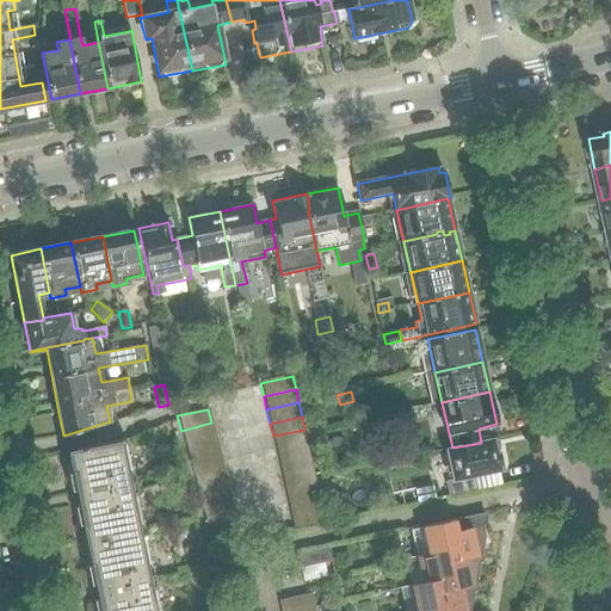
[(185,444),(215,436),(211,423),(181,431),(185,444)]
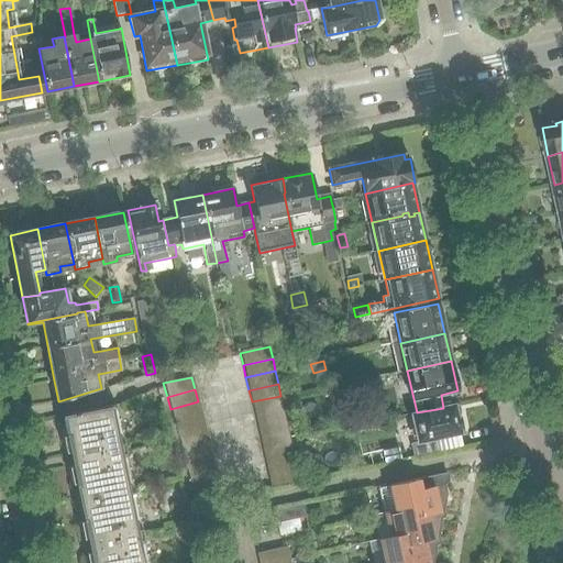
[(254,415),(283,408),(280,396),(252,401),(254,415)]
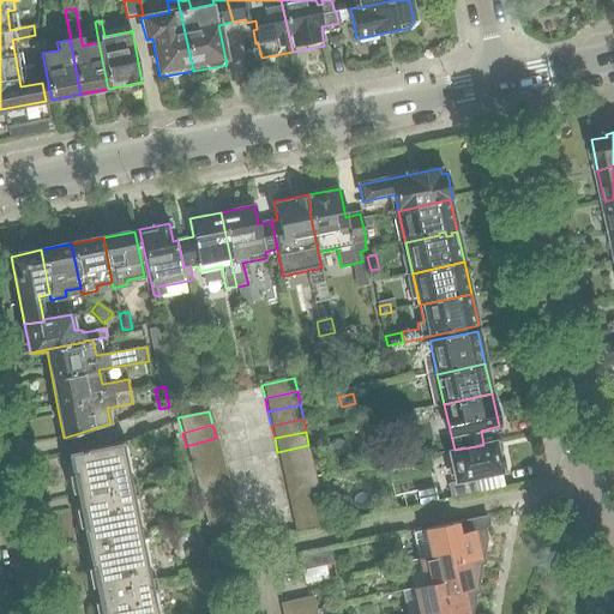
[(186,446),(190,459),(220,451),(216,438),(186,446)]
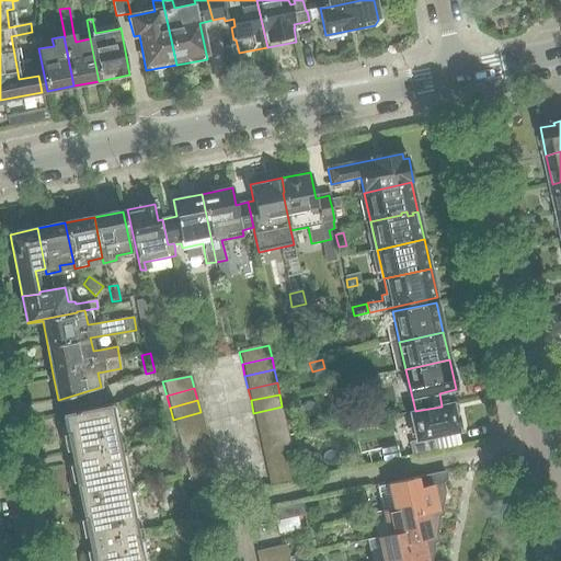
[(454,403),(442,407),(415,411),(410,412),(416,441),(410,442),(413,456),(435,450),(433,438),(460,433),(459,428),(461,428),(459,415),(456,416),(454,403)]
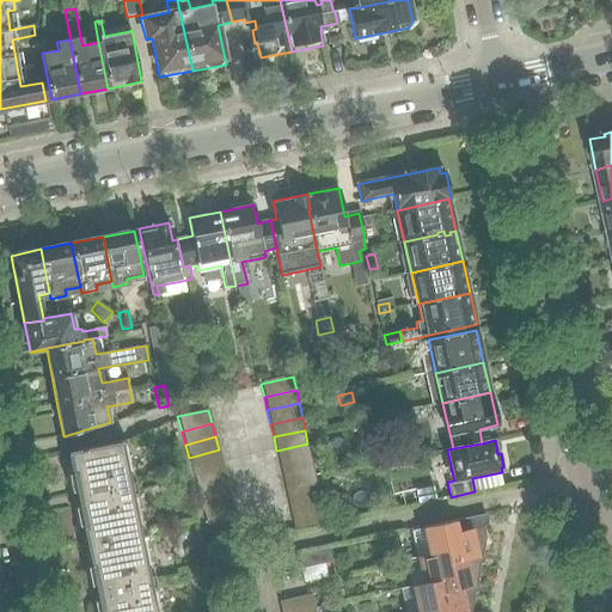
[(120,442),(67,453),(86,546),(140,536),(120,442)]
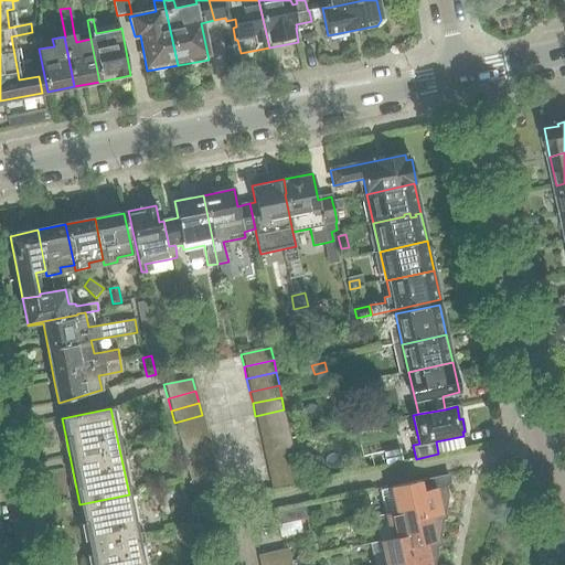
[(255,416),(258,429),(287,424),(284,409),(255,416)]
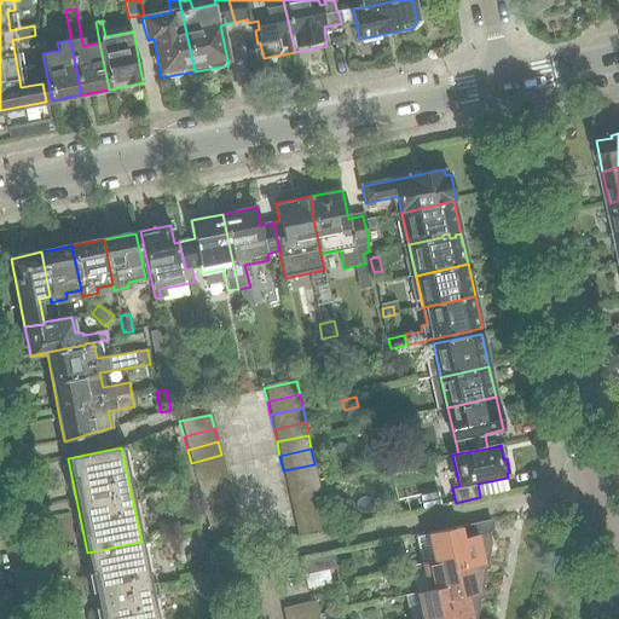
[(195,476),(225,469),(221,455),(191,463),(195,476)]
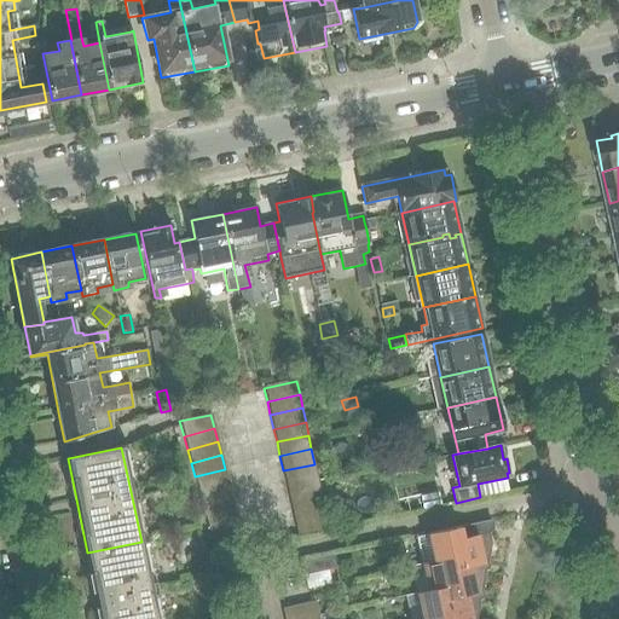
[(285,484),(318,478),(314,464),(283,470),(285,484)]
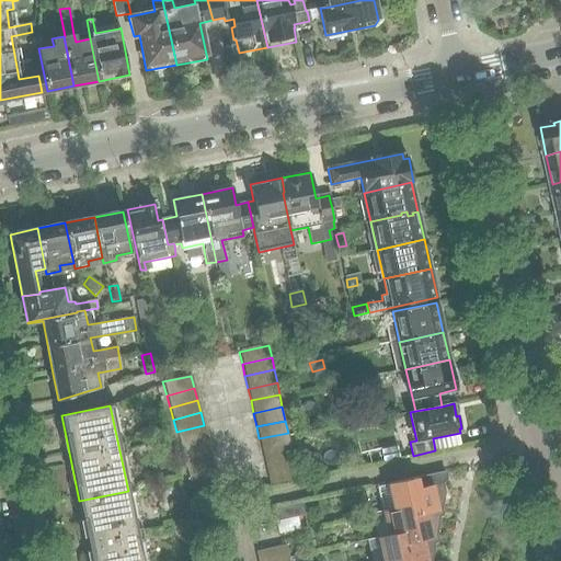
[(176,432),(180,443),(207,437),(204,425),(176,432)]
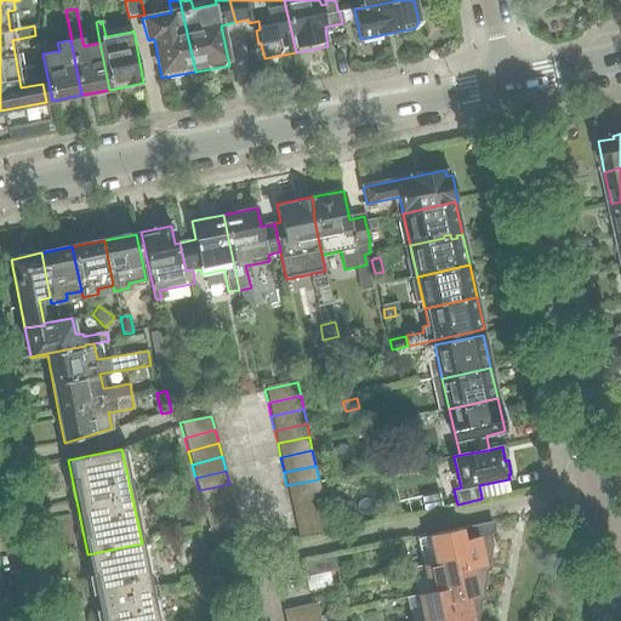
[(286,485),(290,499),(322,493),(319,479),(286,485)]
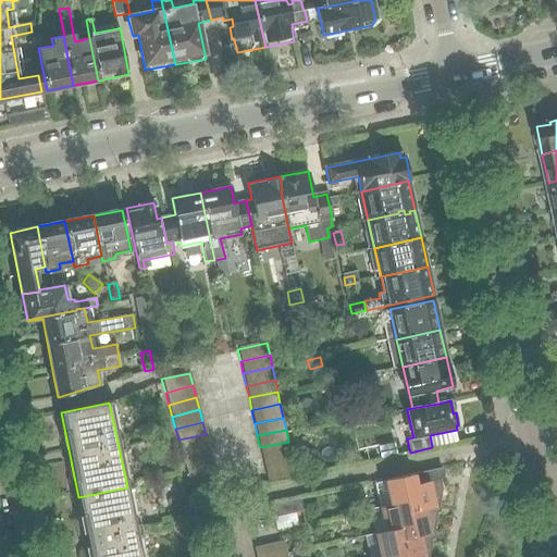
[(182,452),(208,445),(206,434),(178,440),(182,452)]
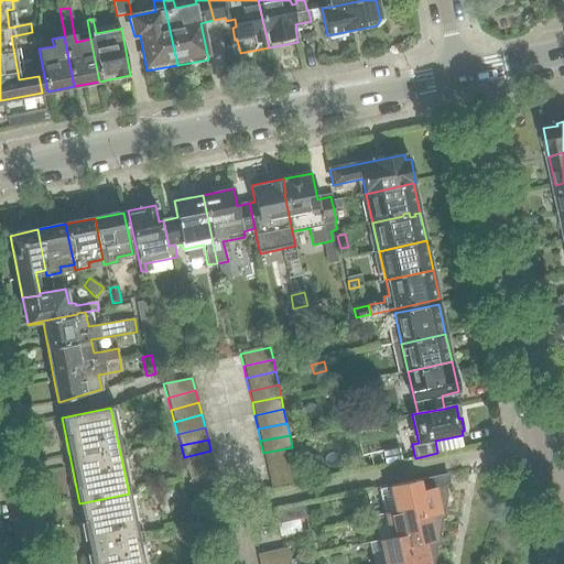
[(267,466),(295,459),(292,447),(263,453),(267,466)]
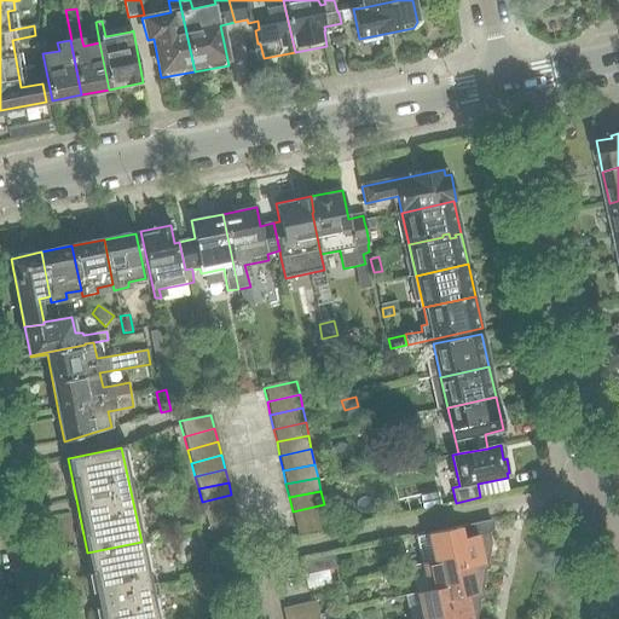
[(202,502),(206,516),(235,508),(231,495),(202,502)]
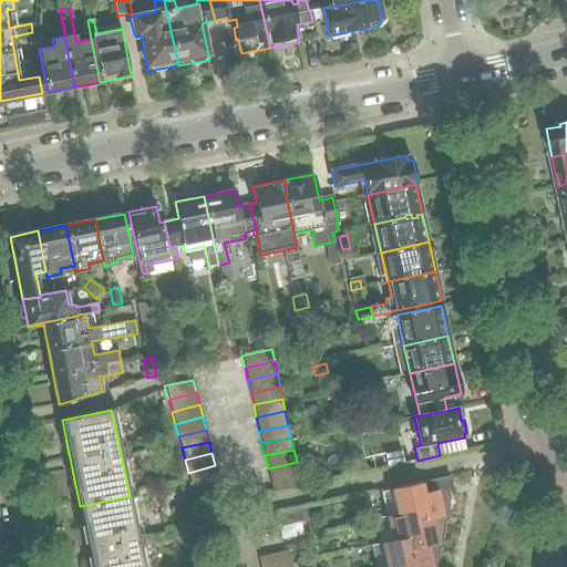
[(268,468),(270,481),(299,474),(297,462),(268,468)]
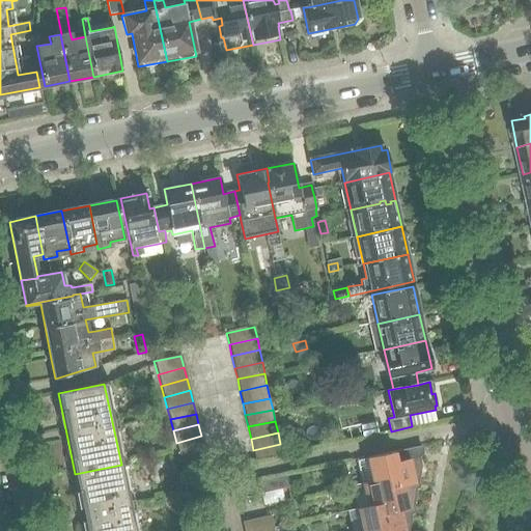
[(179,454),(204,448),(201,436),(176,443),(179,454)]
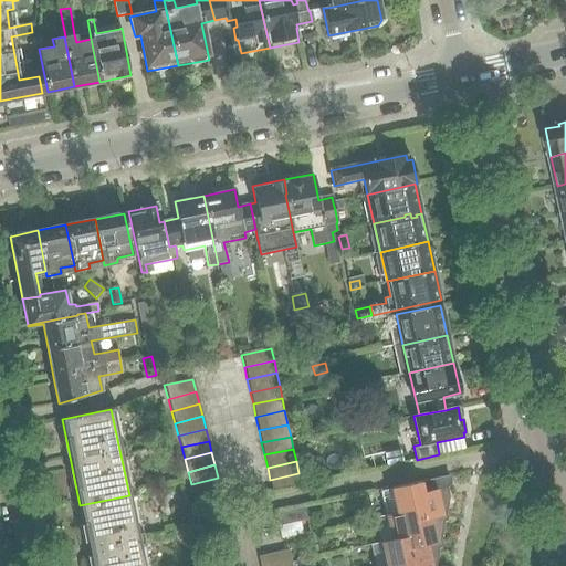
[(270,480),(272,491),(301,484),(299,473),(270,480)]
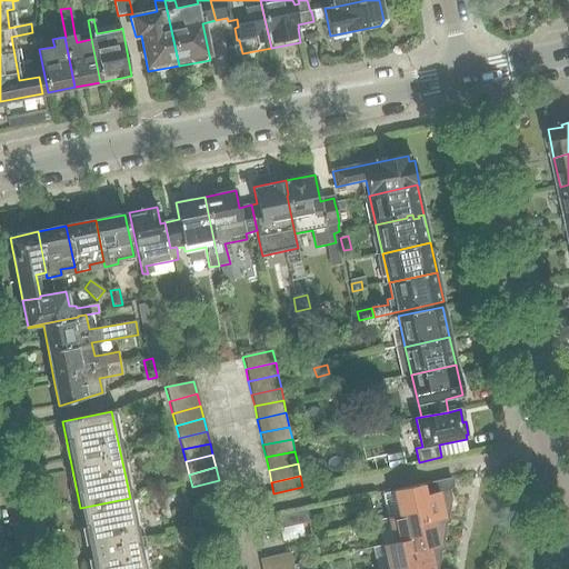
[(395,489),(401,516),(408,513),(411,526),(445,518),(449,517),(452,499),(451,489),(427,495),(425,483),(395,489)]
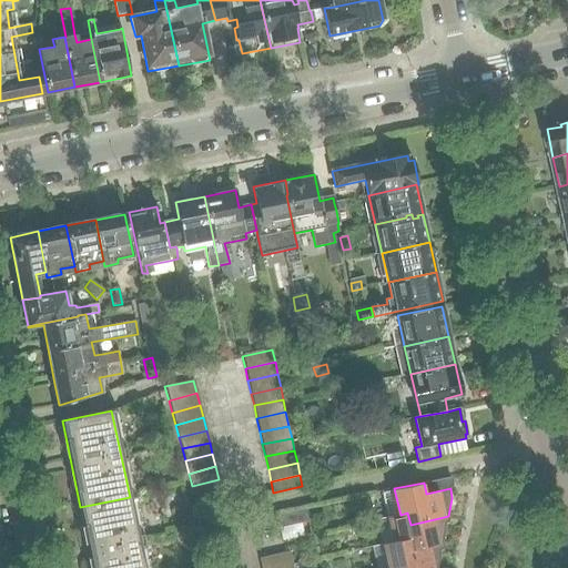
[(80,507),(91,567),(143,567),(130,497),(80,507)]
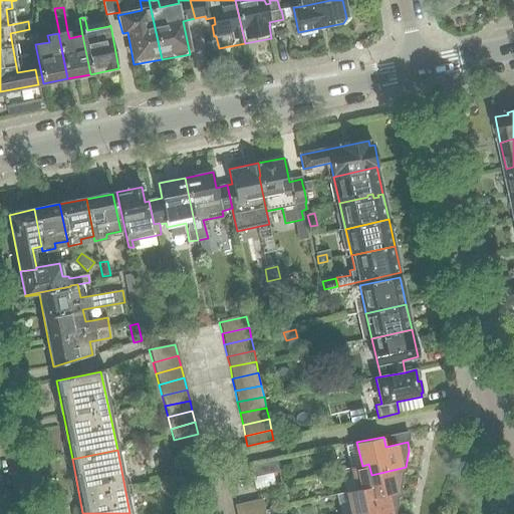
[(250,466),(253,476),(280,470),(278,460),(250,466)]
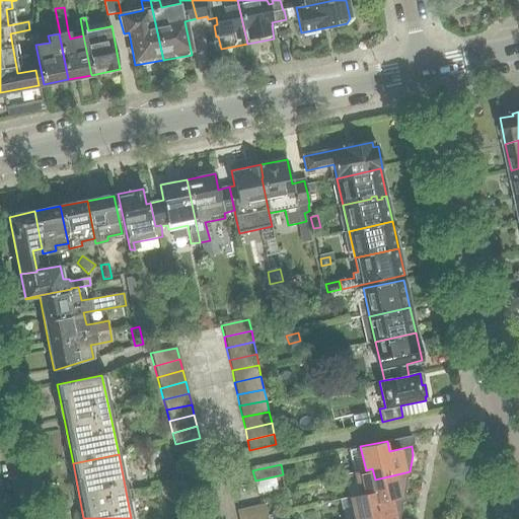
[(408,479),(405,472),(375,479),(372,468),(366,470),(356,472),(361,495),(368,493),(370,504),(401,497),(404,497),(408,479)]
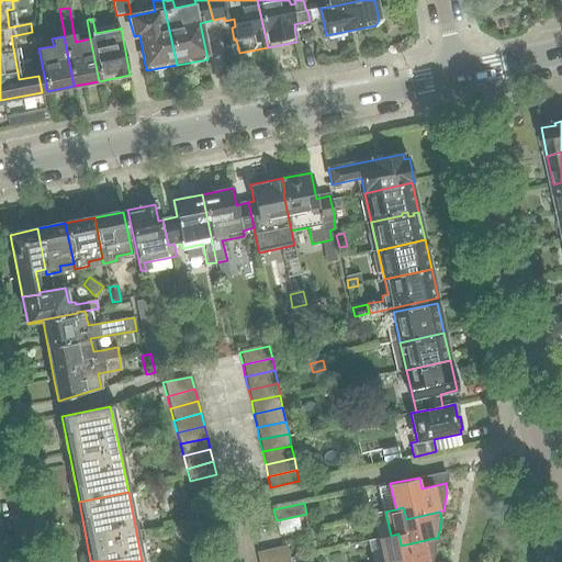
[(433,561),(437,546),(435,538),(401,546),(398,534),(391,536),(381,538),(386,561),(388,561),(393,561),(433,561)]
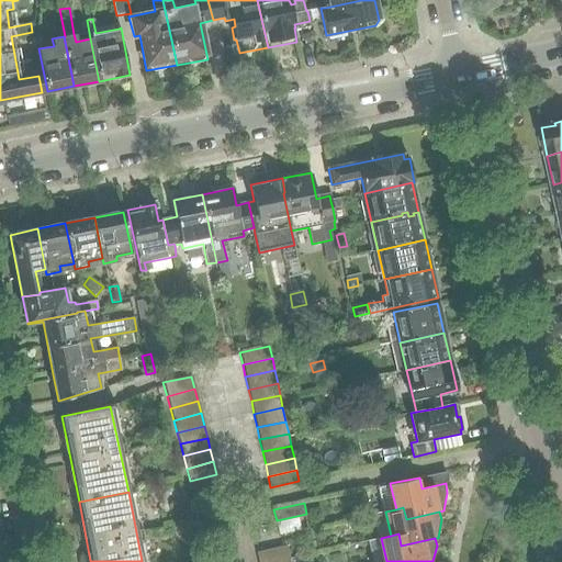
[(259,561),(270,561),(290,558),(288,546),(257,552),(259,561)]
